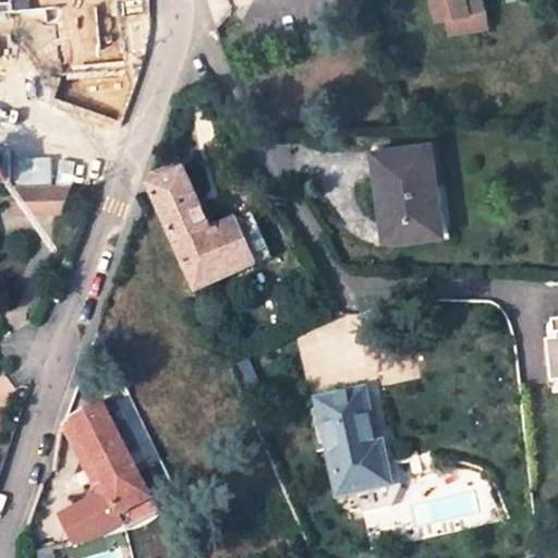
[(433,0),(438,20),(448,19),(464,16),(486,12),(486,9),(484,9),(482,0),(433,0)]
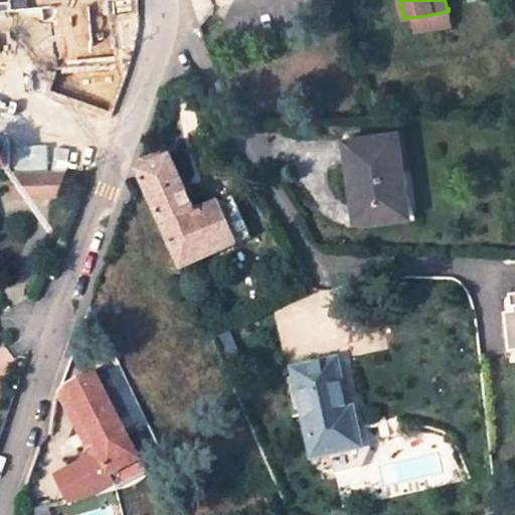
[(449,11),(428,15),(431,27),(452,24),(449,11)]
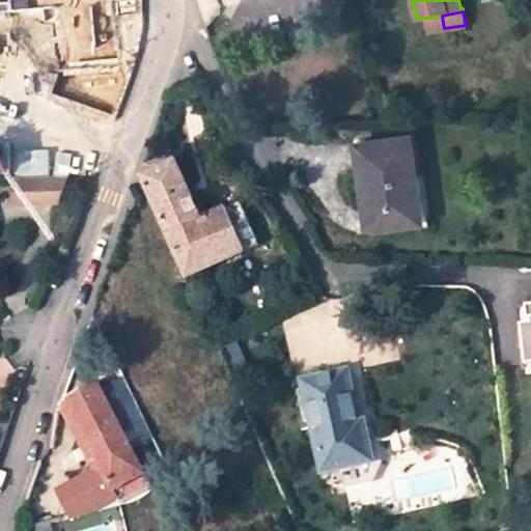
[(442,16),(426,18),(428,31),(444,28),(442,16)]
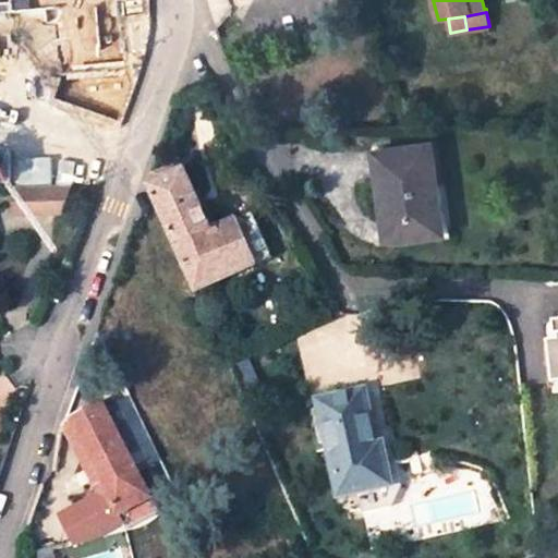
[(438,191),(431,145),(374,153),(387,242),(437,235),(431,192),(438,191)]
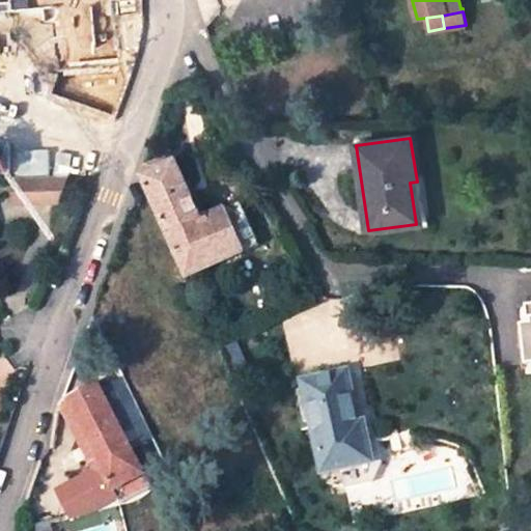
[(169,166),(165,158),(145,164),(141,176),(169,166)]
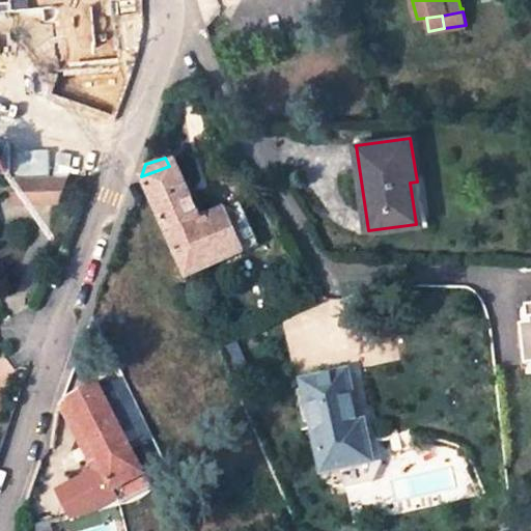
[(201,220),(176,164),(141,176),(186,278),(259,247),(241,203),(201,220)]
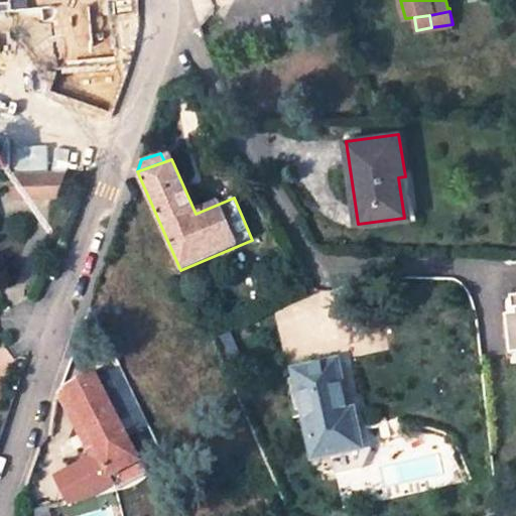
[(398,177),(404,218),(414,216),(408,175),(405,176),(398,177)]
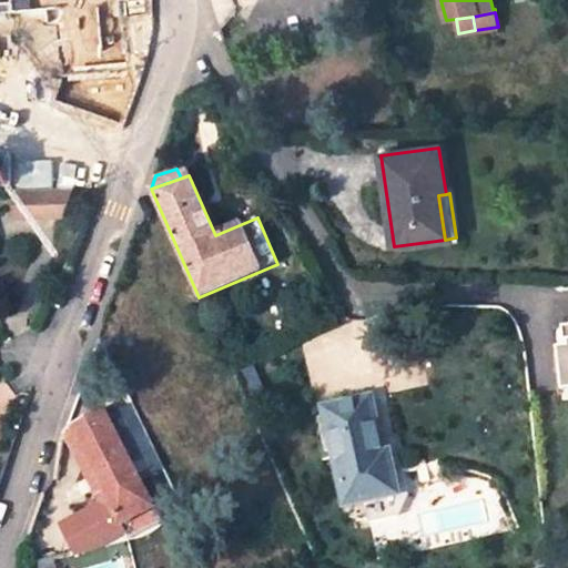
[(40,195),(8,196),(9,224),(40,223),(40,195)]
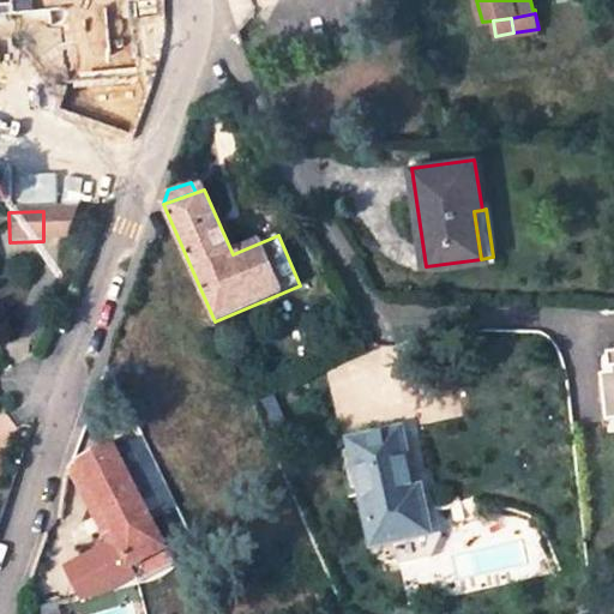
[(43,211),(43,241),(60,242),(70,211),(43,211)]
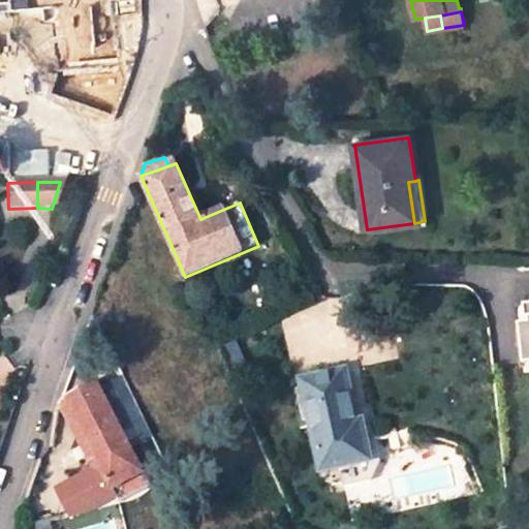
[(303,382),(324,472),(371,461),(362,422),(358,424),(345,371),(303,382)]
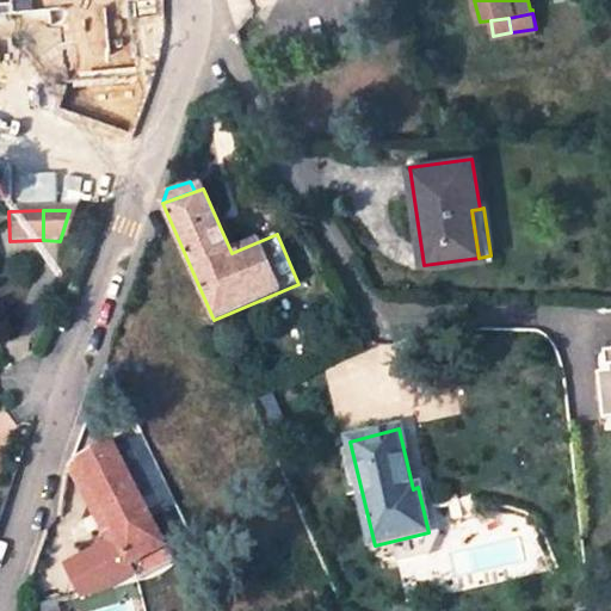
[(166,548),(111,440),(75,460),(111,529),(130,566),(166,548)]
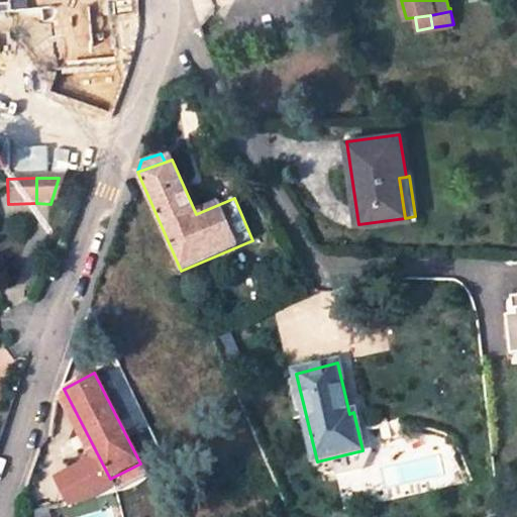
[(59,394),(88,450),(94,447),(64,389),(61,390),(59,394)]
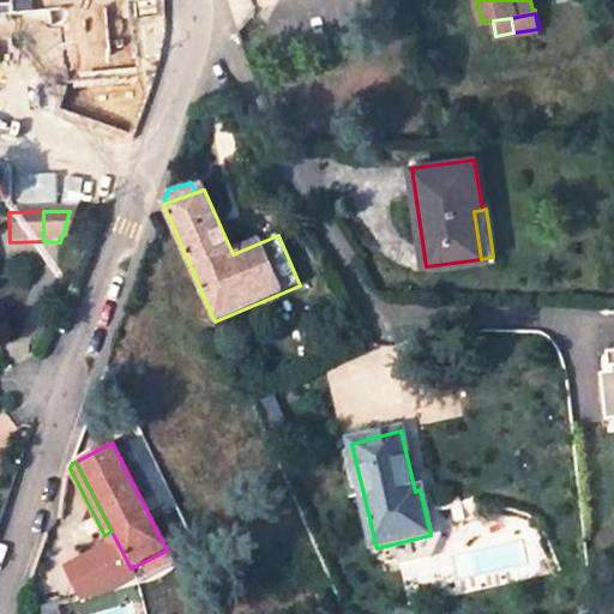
[(175,566),(167,551),(131,569),(140,583),(175,566)]
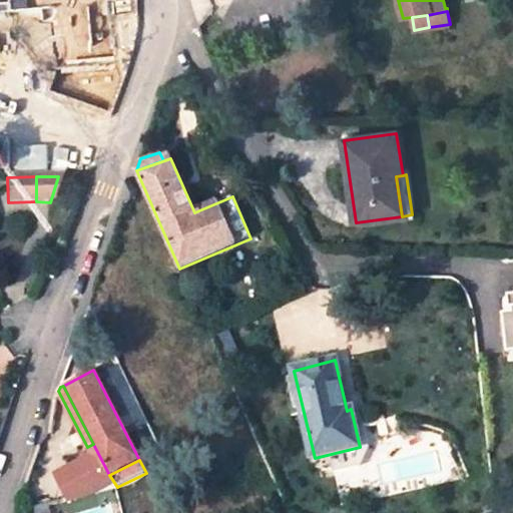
[(332,500),(331,493),(322,494),(324,503),(332,500)]
